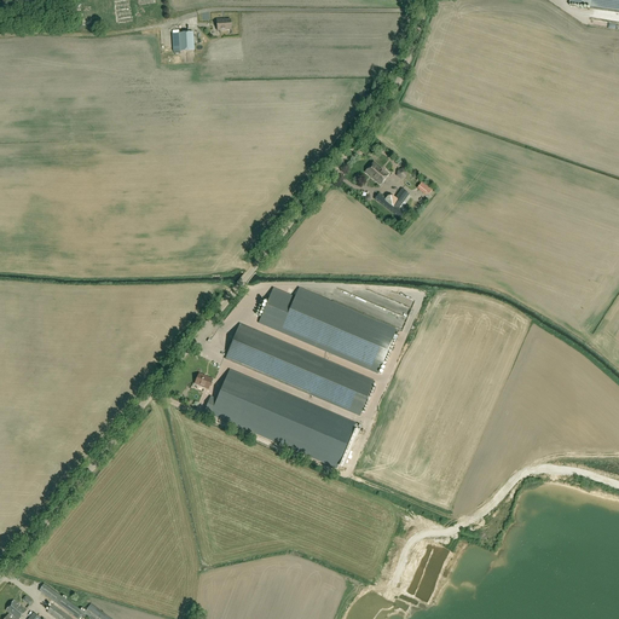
[(132,0),(122,0),(123,10),(117,10),(117,21),(133,21),(132,0)]
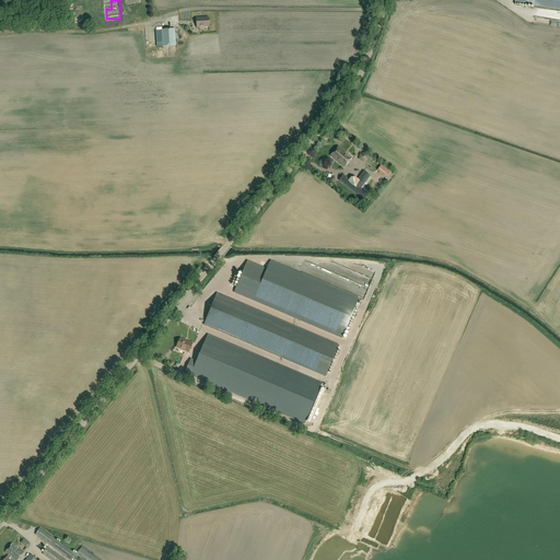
[(559,9),(559,0),(515,0),(515,3),(559,9)]
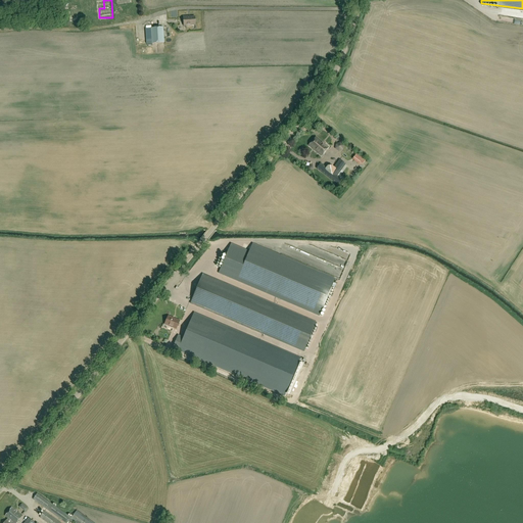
[(184,27),(195,26),(195,17),(188,17),(183,17),(184,27)]
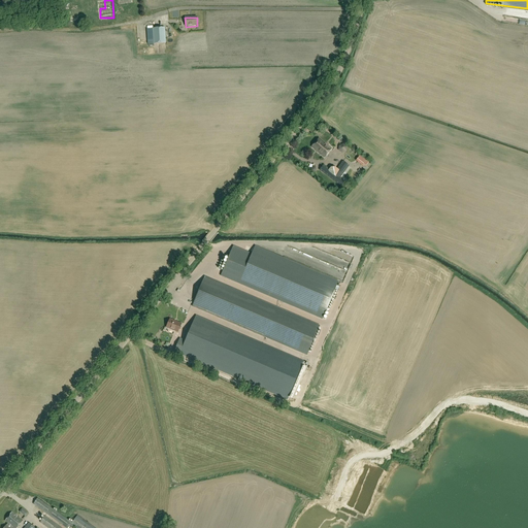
[(164,28),(153,29),(154,43),(165,42),(164,28)]
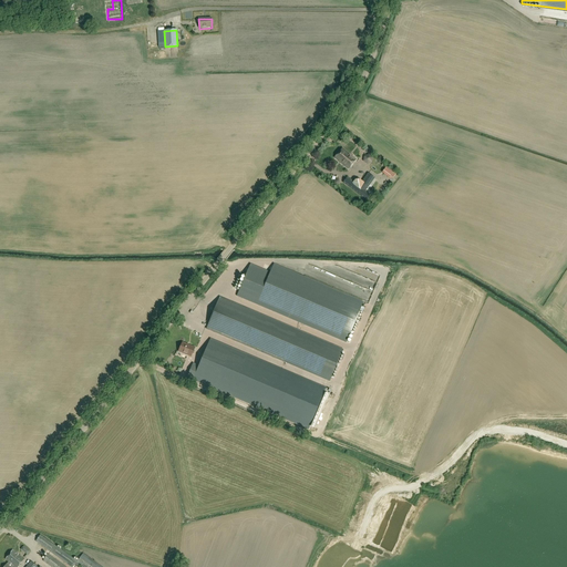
[(356,160),(349,154),(342,148),(334,157),(348,169),(356,160)]
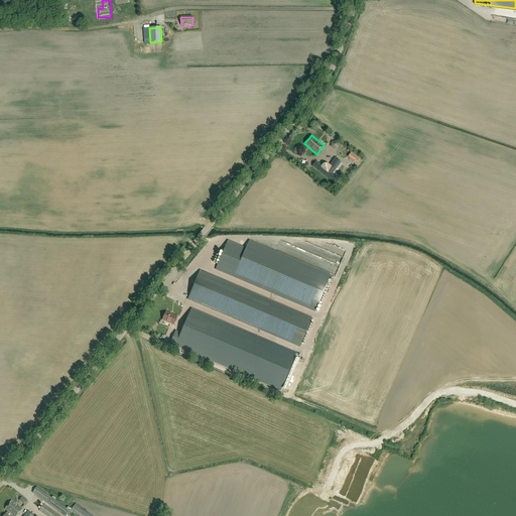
[(361,157),(353,151),(348,157),(357,163),(361,157)]
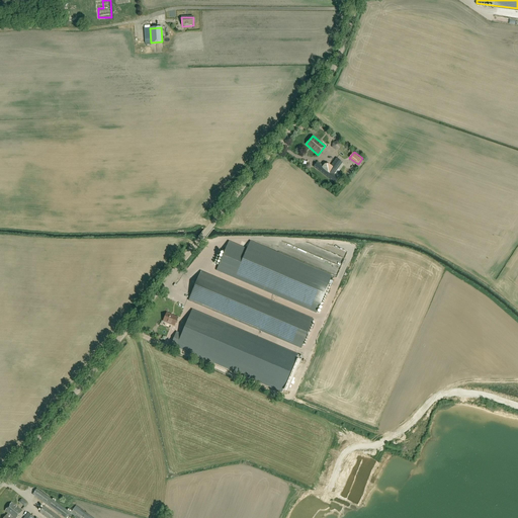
[(342,163),(336,159),(331,166),(329,165),(325,165),(324,166),(318,162),(314,167),(335,183),(339,178),(334,174),(342,163)]
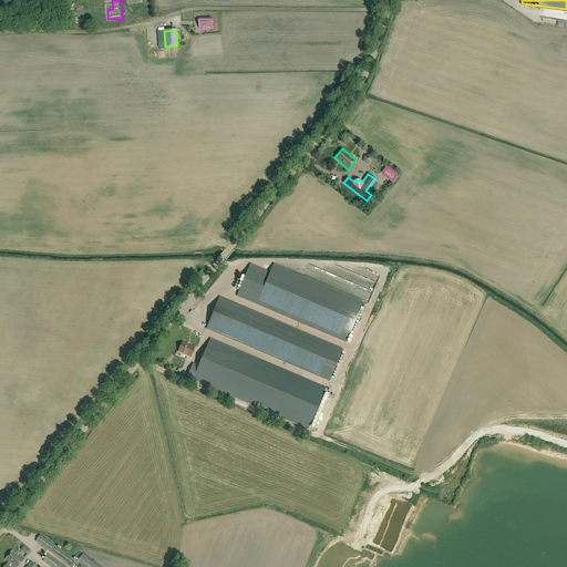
[(363,302),(274,265),(270,272),(250,265),(237,297),(346,342),(350,334),(352,336),(362,312),(359,311),(363,302)]
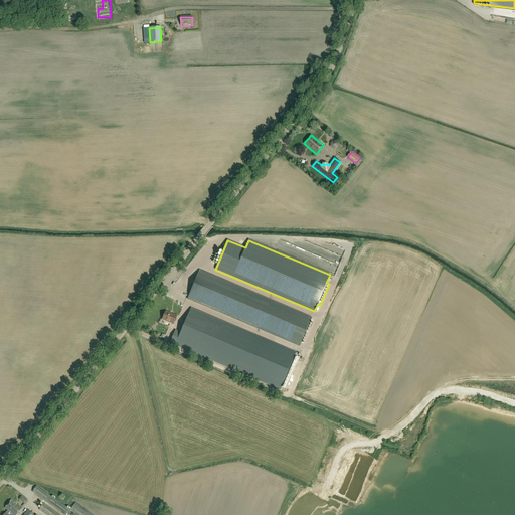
[(200,270),(194,284),(187,299),(259,329),(299,346),(301,343),(303,344),(307,334),(305,333),(306,331),(308,332),(313,320),(311,319),(312,318),(200,270)]
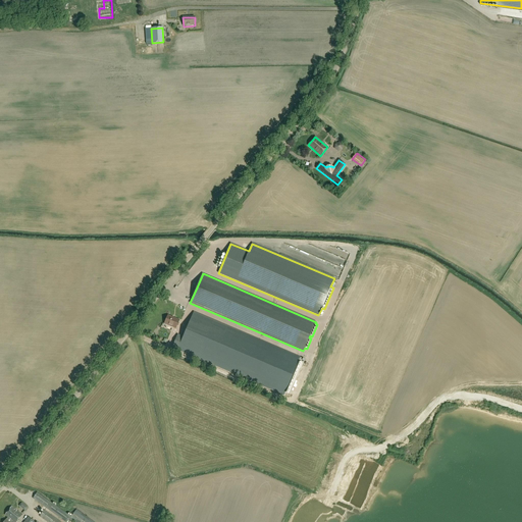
[(301,357),(194,312),(184,336),(177,334),(172,348),(283,396),(301,357)]
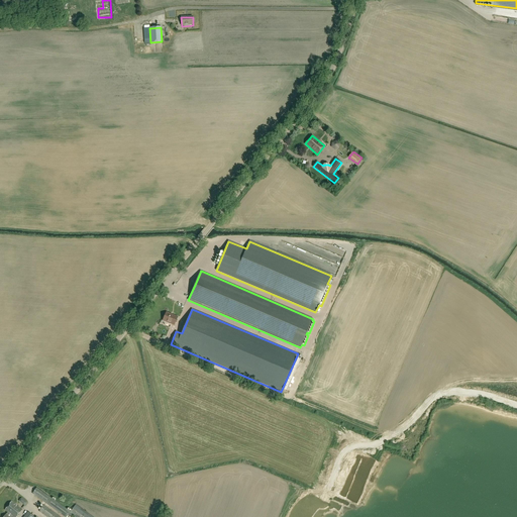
[(178,317),(167,312),(163,320),(174,325),(178,317)]
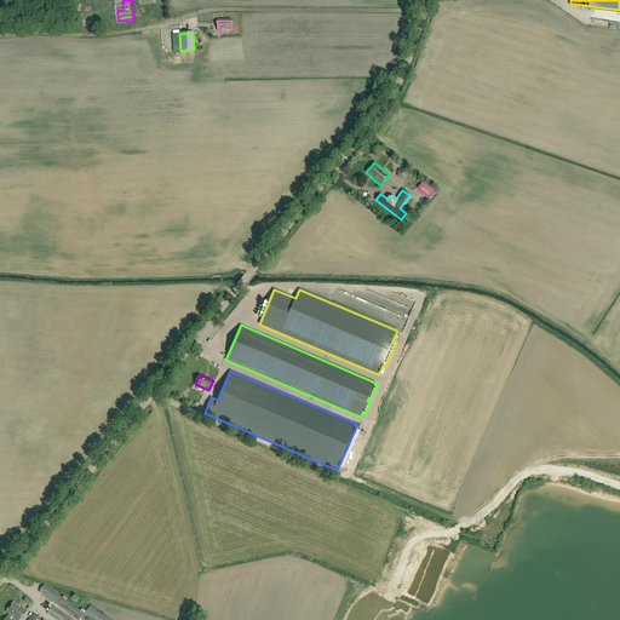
[(143,406),(147,409),(159,396),(155,394),(143,406)]
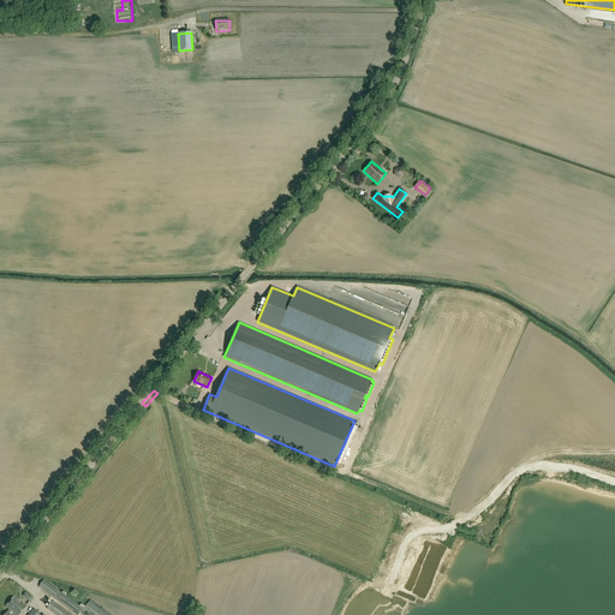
[(10,609),(7,613),(9,614),(10,613),(12,614),(19,614),(27,607),(13,597),(6,607),(10,609)]
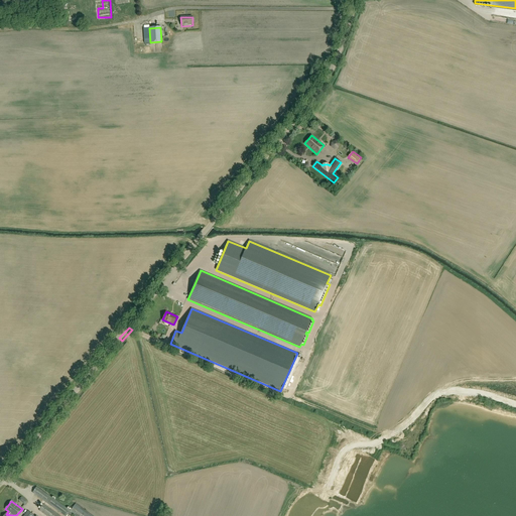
[(93,515),(76,503),(70,511),(77,515),(93,515)]
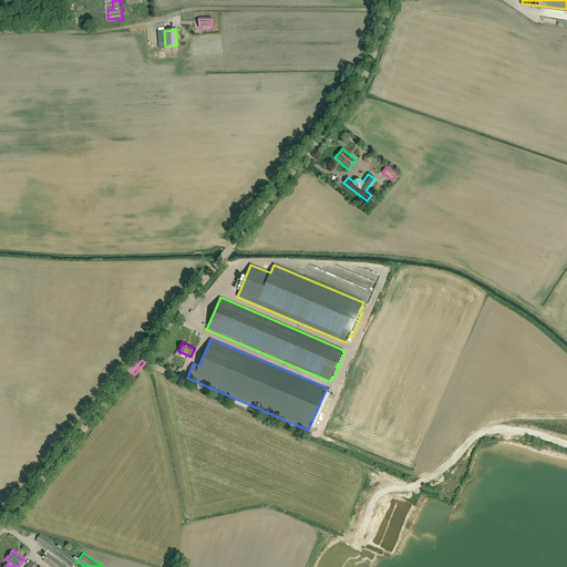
[(43,560),(51,566),(65,566),(48,555),(43,560)]
